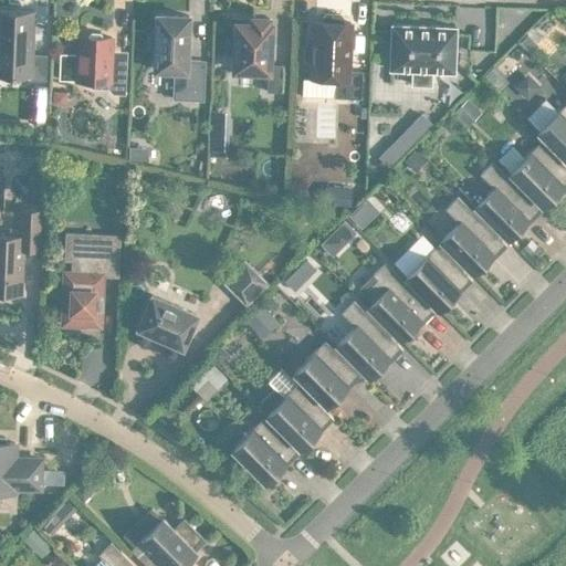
[(0,9),(0,74),(29,75),(29,80),(44,81),(45,54),(31,53),(33,11),(0,9)]
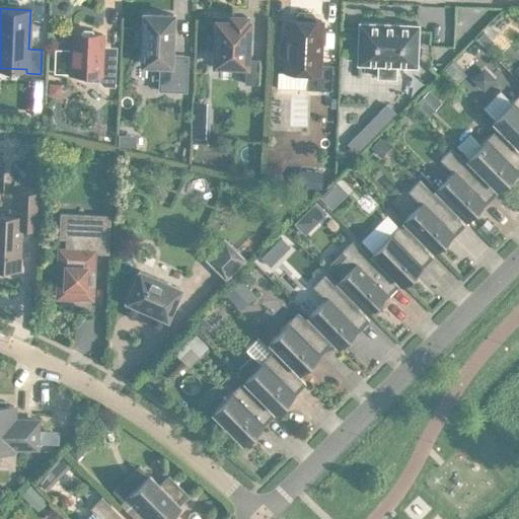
[(313,20),(313,16),(310,13),(299,12),(296,15),(295,19),(288,19),(287,40),(283,40),(280,42),(279,54),(282,56),(286,57),(286,72),(308,73),(307,89),(330,90),(331,65),(319,65),(321,21),(313,20)]
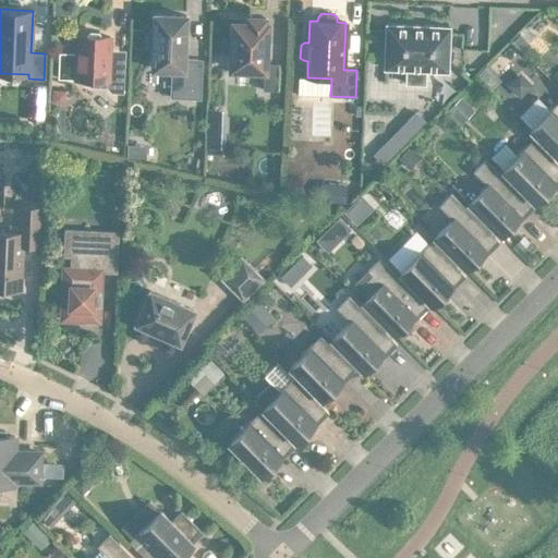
[(181,85),(199,86),(201,60),(183,59),(185,15),(154,14),(154,29),(148,29),(147,47),(153,48),(152,69),(182,70),(181,85)]
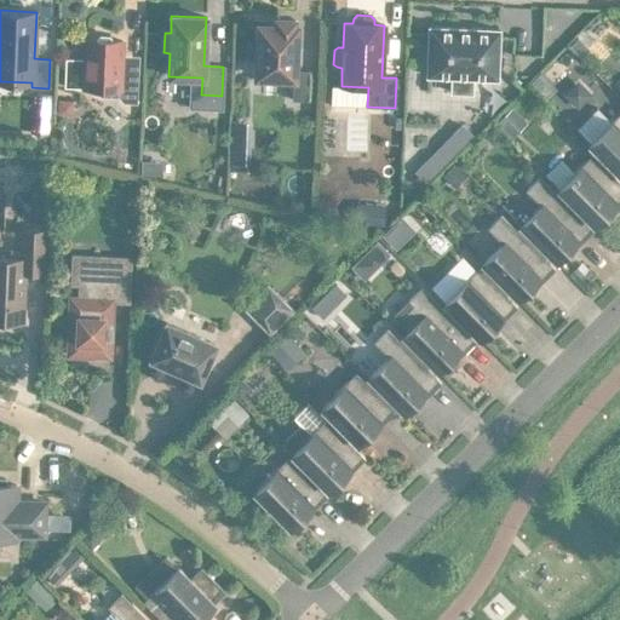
[(252,19),(251,53),(257,53),(257,76),(292,78),(292,101),(308,101),(309,72),(293,70),(296,28),(292,28),(292,21),(276,21),(276,27),(267,27),(267,19),(252,19)]
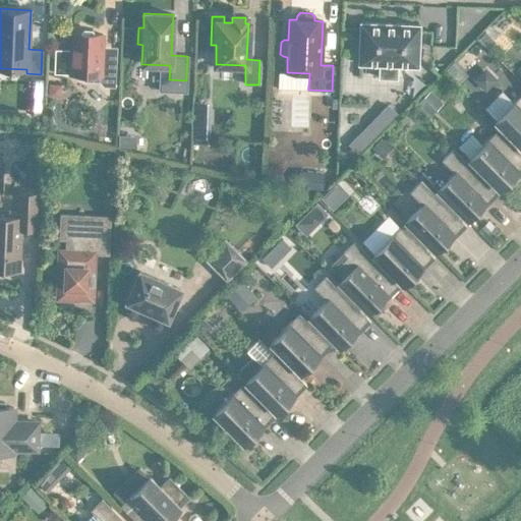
[(397,66),(417,66),(419,25),(360,22),(358,64),(380,65),(379,78),(396,78),(397,66)]
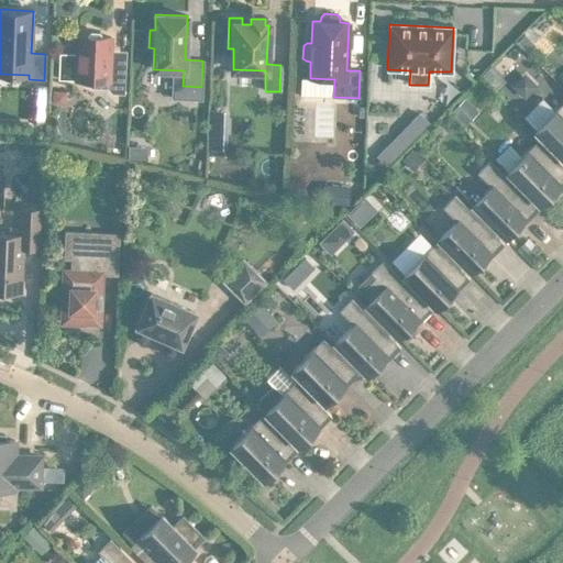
[(523,34),(517,42),(528,53),(534,45),(523,34)]
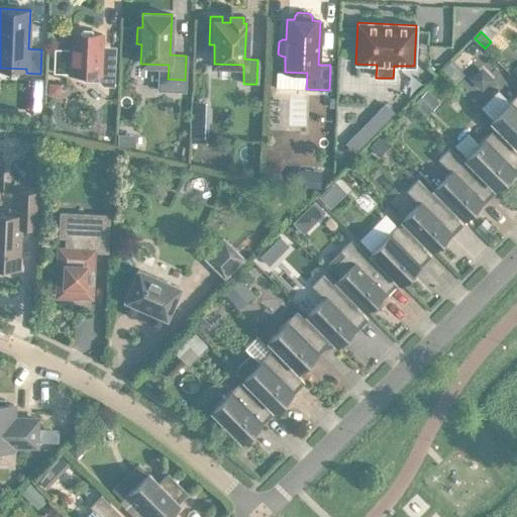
[(81,74),(81,78),(83,81),(98,82),(102,86),(114,87),(116,46),(101,45),(102,34),(71,33),(70,74),(81,74)]
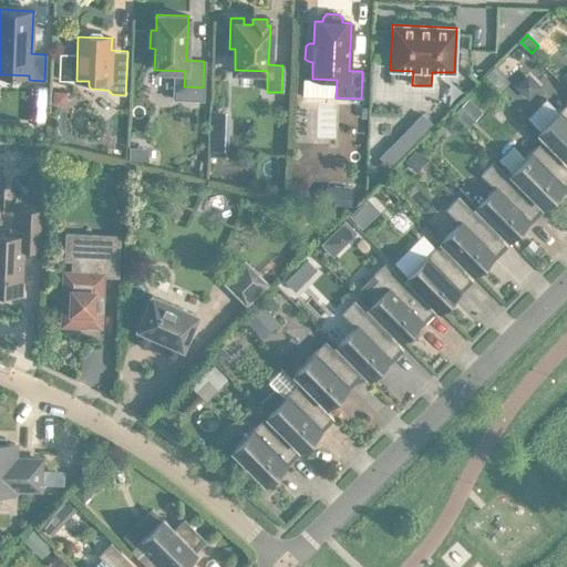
[(215,39),(215,54),(224,54),(224,39),(215,39)]
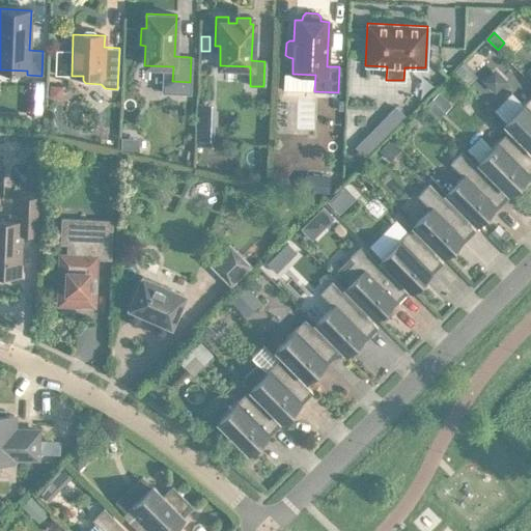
[(49,98),(56,98),(61,93),(61,86),(50,86),(49,98)]
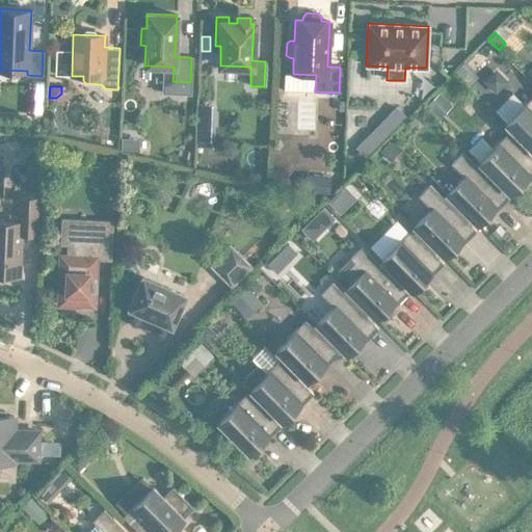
[(439,92),(426,105),(439,118),(452,105),(439,92)]
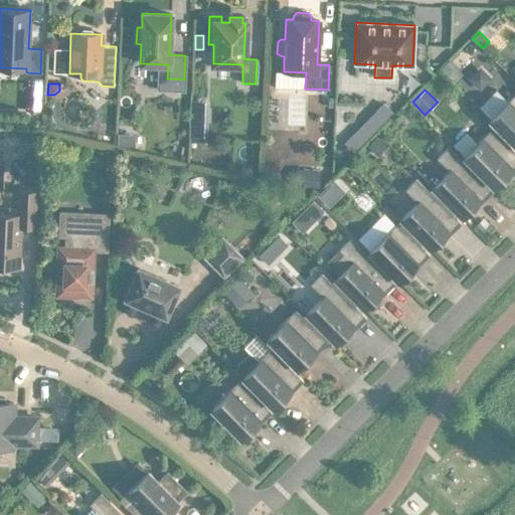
[(514,93),(489,120),(514,146),(514,93)]
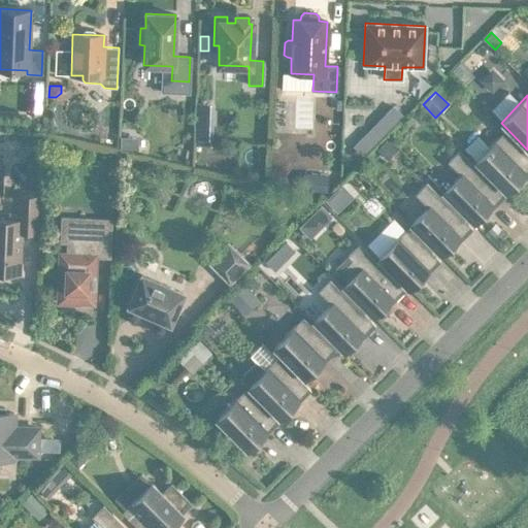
[(393,105),(384,116),(393,125),(402,116),(393,105)]
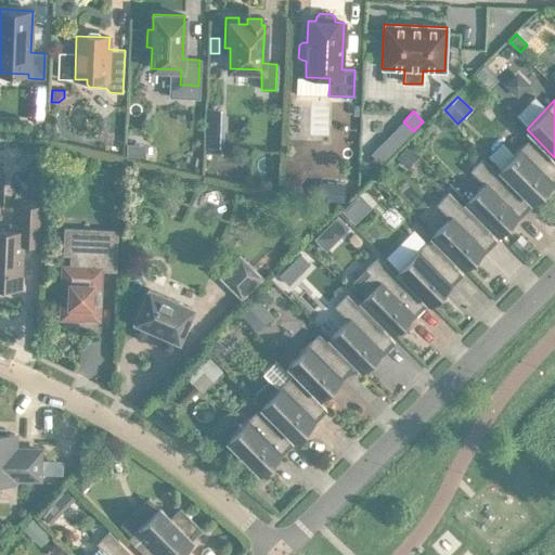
[(440,113),(431,120),(437,126),(444,126),(449,121),(440,113)]
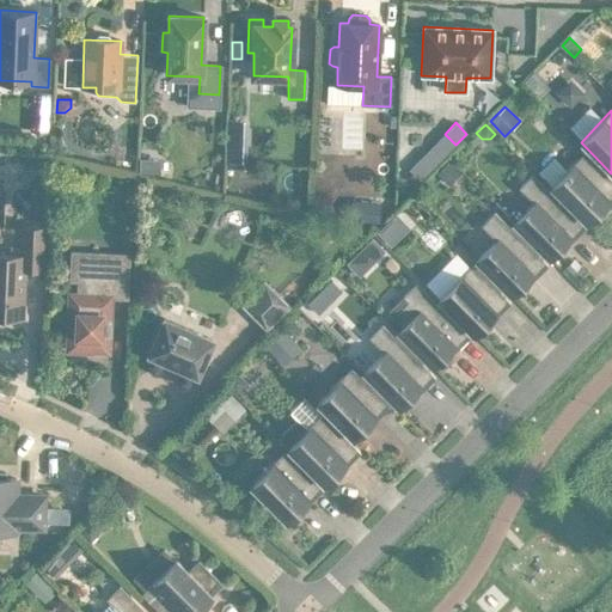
[(227,146),(226,163),(246,163),(246,147),(227,146)]
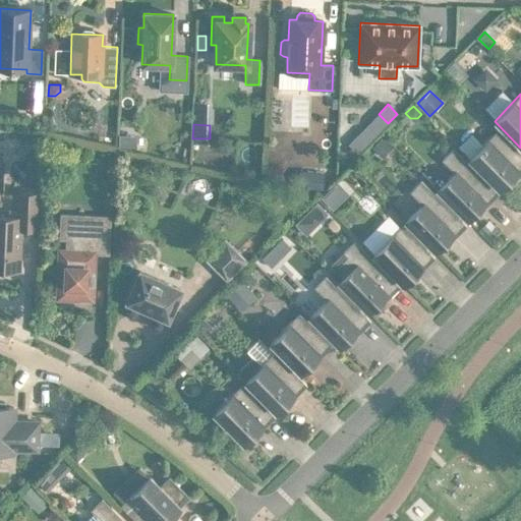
[(468,159),(499,189),(511,178),(513,180),(520,171),(520,154),(497,130),(468,159)]
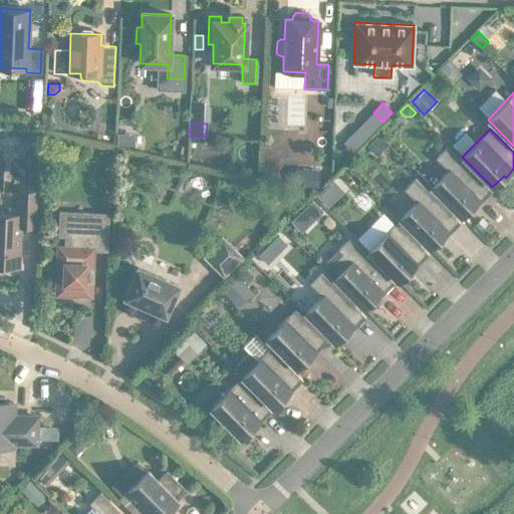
[(32,132),(23,142),(32,150),(41,140),(32,132)]
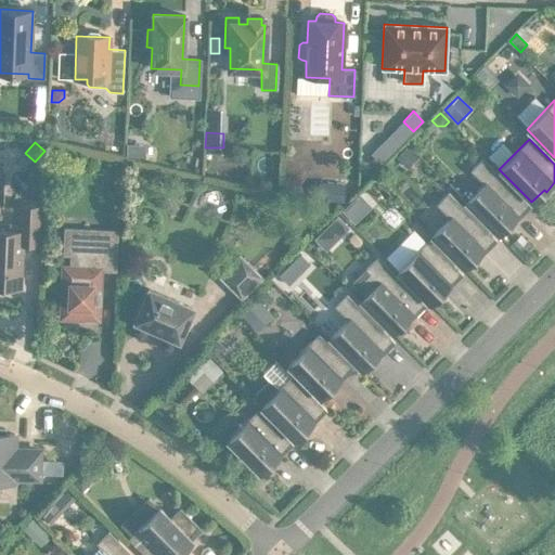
[(126,144),(126,157),(139,157),(139,144),(126,144)]
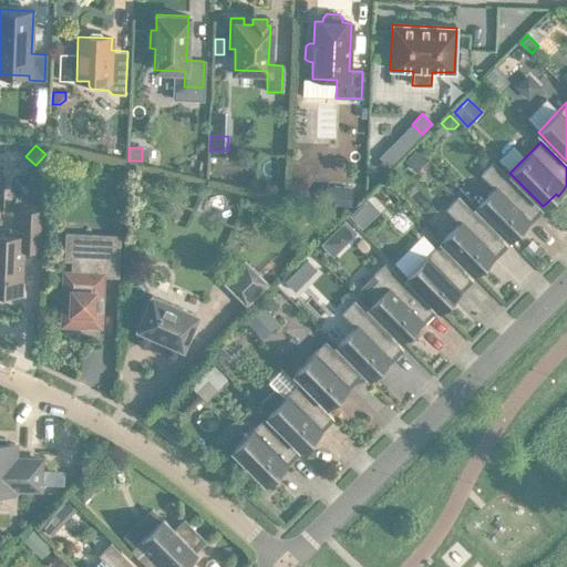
[(389,147),(379,157),(390,167),(400,157),(389,147)]
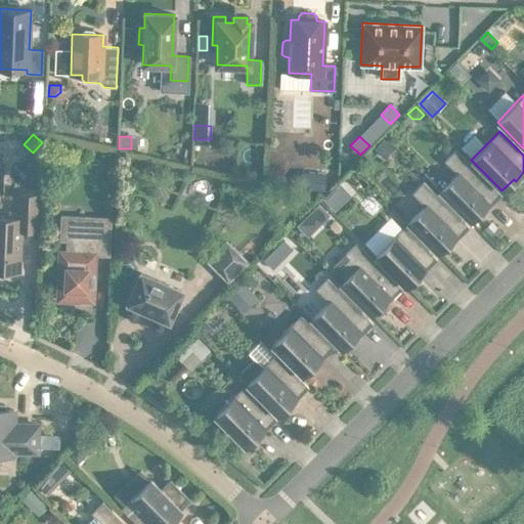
[(383,139),(374,148),(384,160),(393,149),(383,139)]
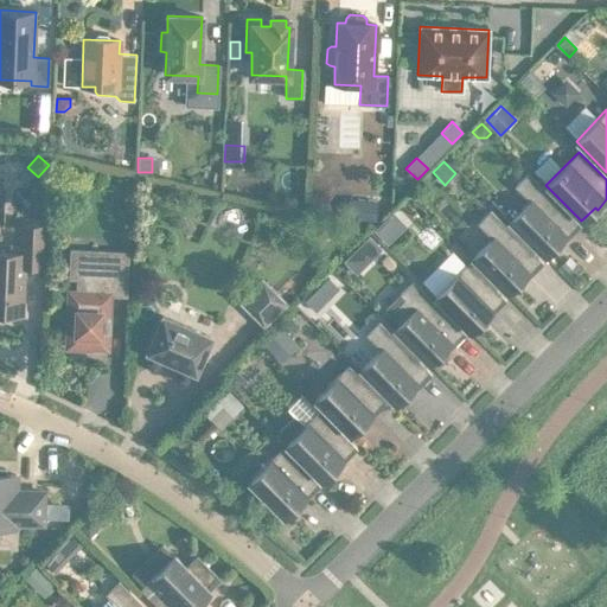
[(529,202),(509,222),(544,257),(557,244),(560,247),(580,227),(528,173),(515,186),(529,202)]
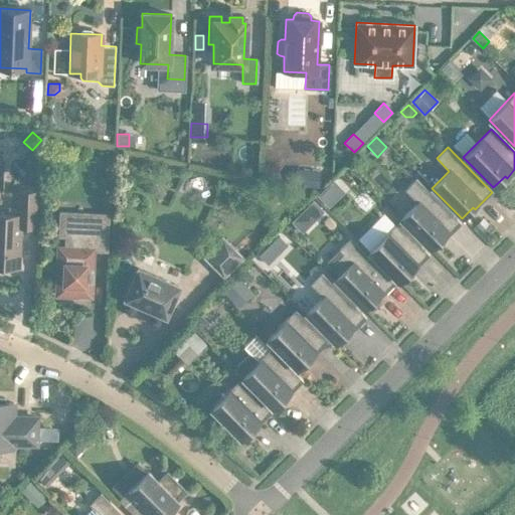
[(297,172),(297,187),(319,187),(319,173),(297,172)]
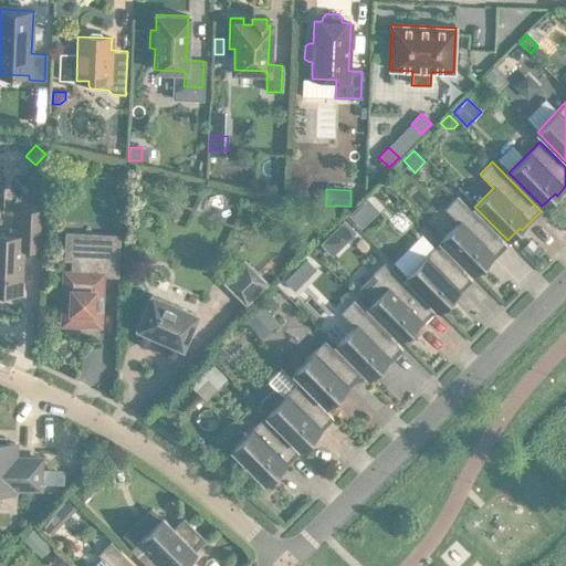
[(366,197),(348,216),(362,228),(379,210),(366,197)]
